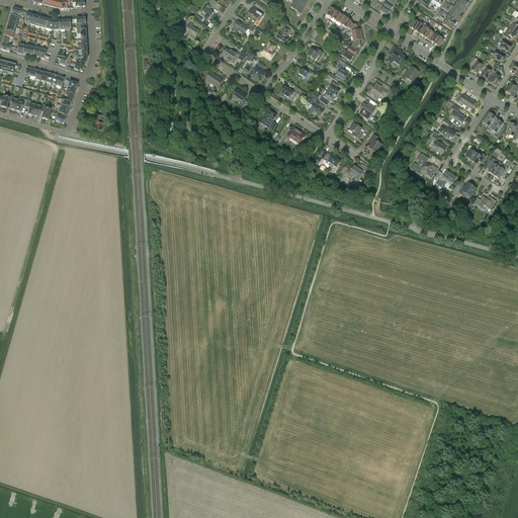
[(61,0),(61,9),(67,9),(67,4),(70,4),(69,0),(61,0)]
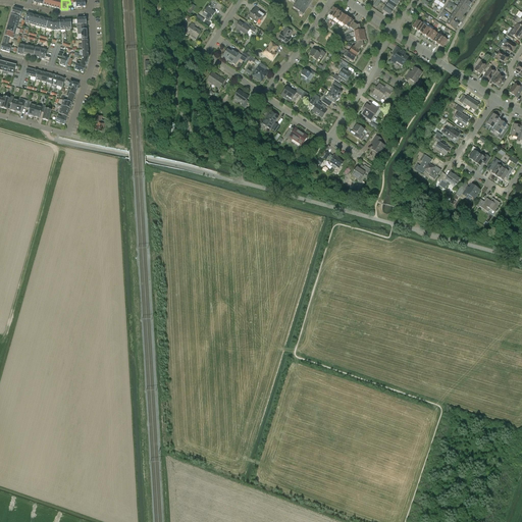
[(289,0),(295,4),(293,7),(300,12),(299,14),(303,16),(313,0),(289,0)]
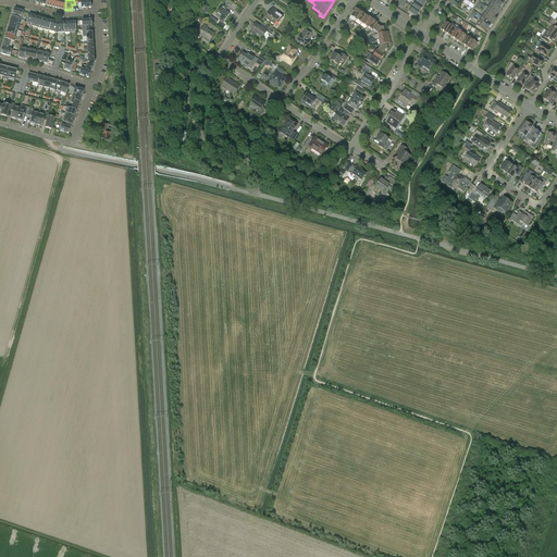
[(490,0),(489,1),(491,2),(500,9),(504,4),(496,0),(490,0)]
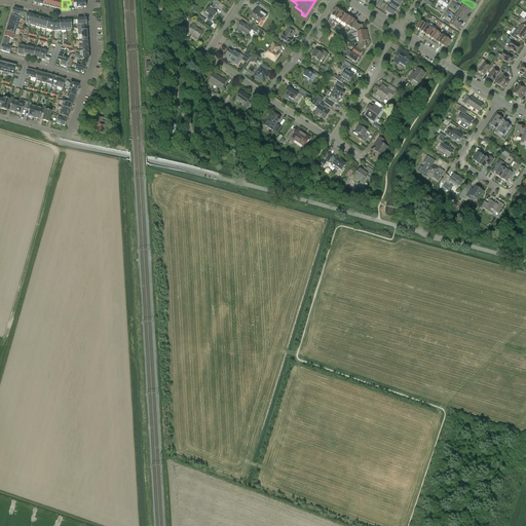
[(400,6),(392,1),(388,6),(396,11),(400,6)]
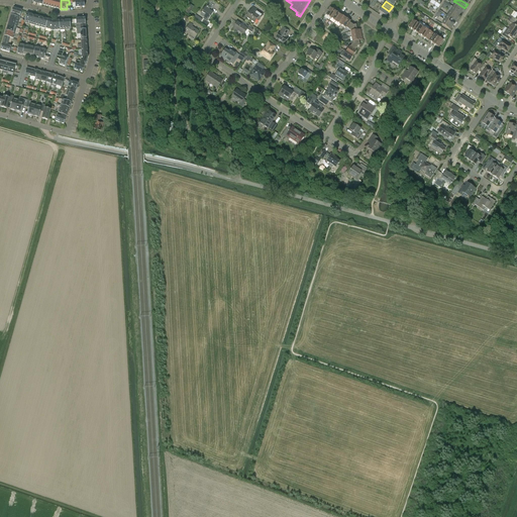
[(461,12),(464,8),(455,2),(452,7),(461,12)]
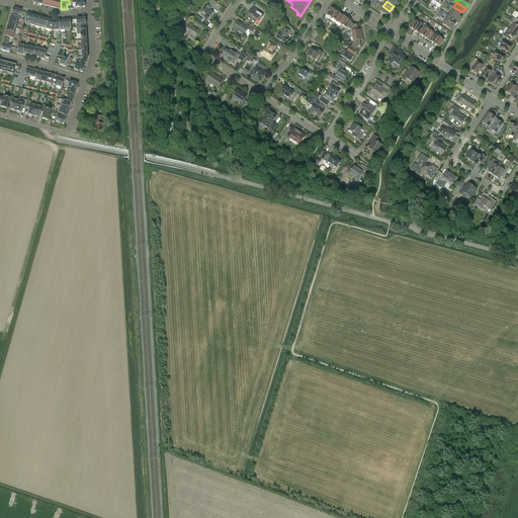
[(213,7),(207,3),(202,12),(205,15),(203,17),(208,20),(209,18),(210,18),(210,17),(213,13),(211,11),(211,10),(213,7)]
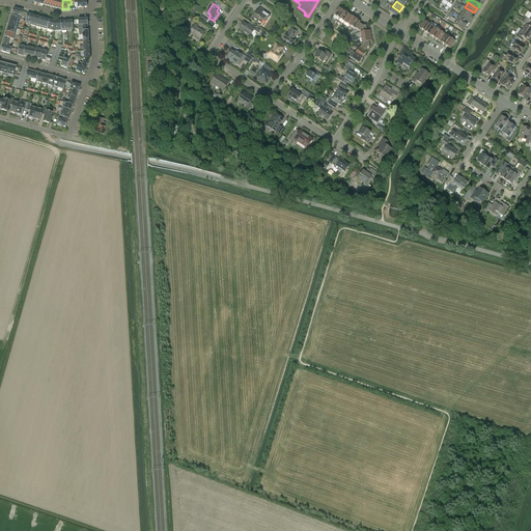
[(194,16),(199,7),(195,4),(189,12),(194,16)]
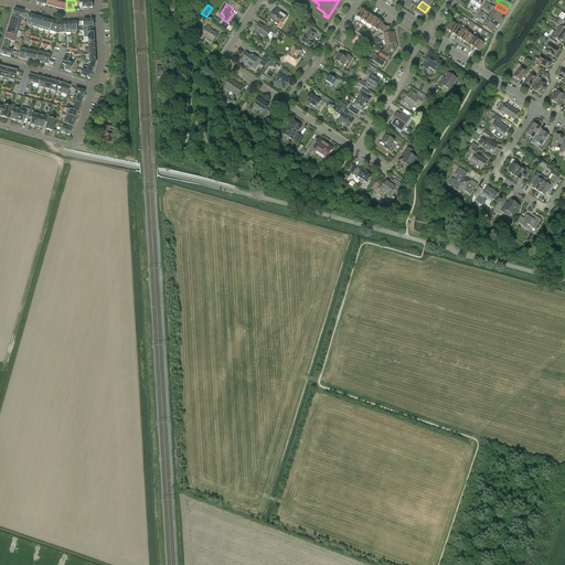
[(425,12),(417,7),(414,12),(422,18),(425,12)]
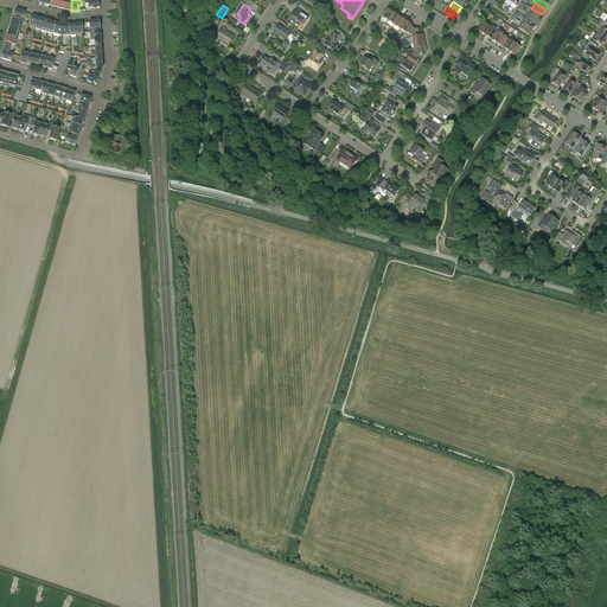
[(538,20),(542,14),(531,8),(529,13),(538,20)]
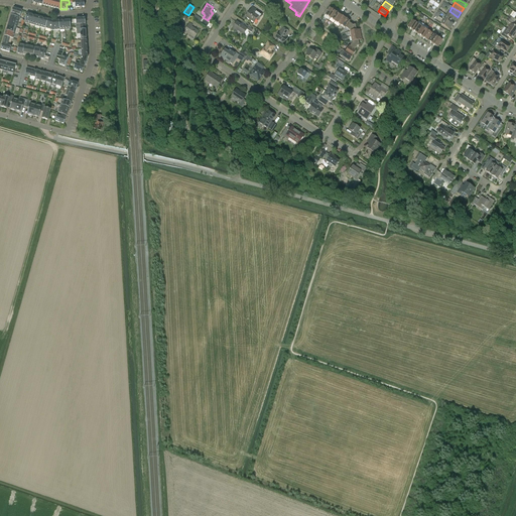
[(13,8),(11,15),(20,18),(22,11),(13,8)]
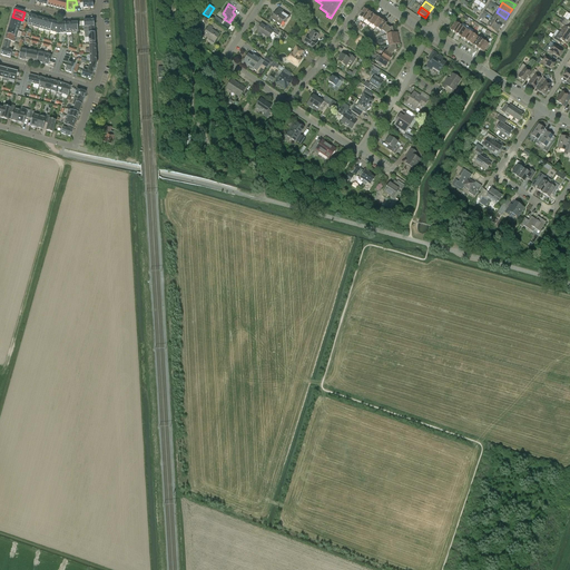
[(364,20),(370,12),(363,9),(359,17),(364,20)]
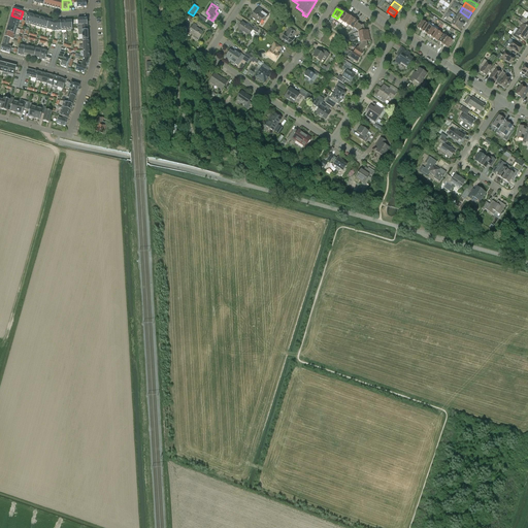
[(260,14),(256,11),(252,18),(260,23),(262,19),(264,21),(268,14),(263,10),(260,14)]
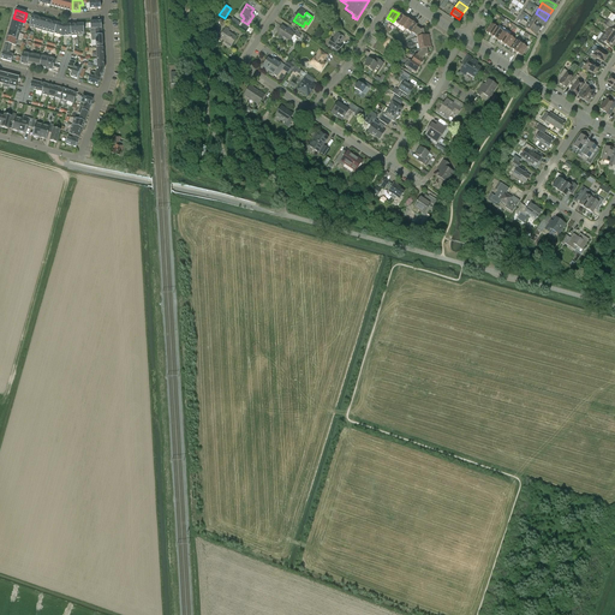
[(405,17),(399,13),(393,22),(399,25),(405,17)]
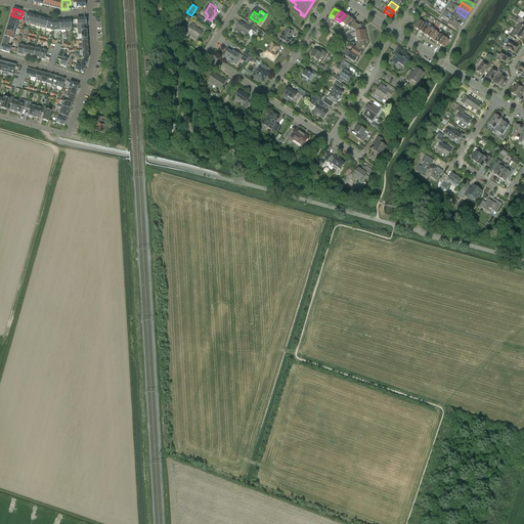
[(462,22),(465,17),(456,11),(453,15),(462,22)]
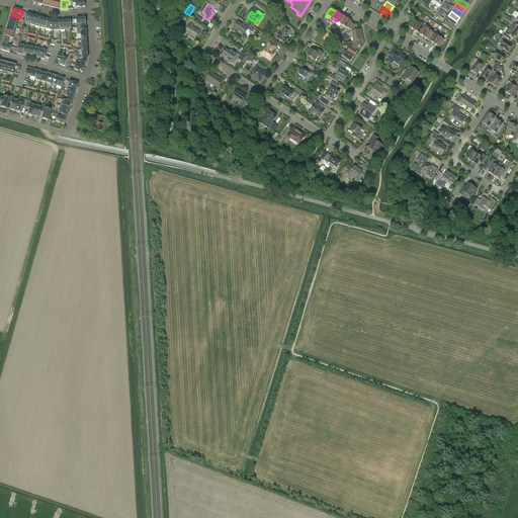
[(341,14),(336,21),(341,25),(346,18),(341,14)]
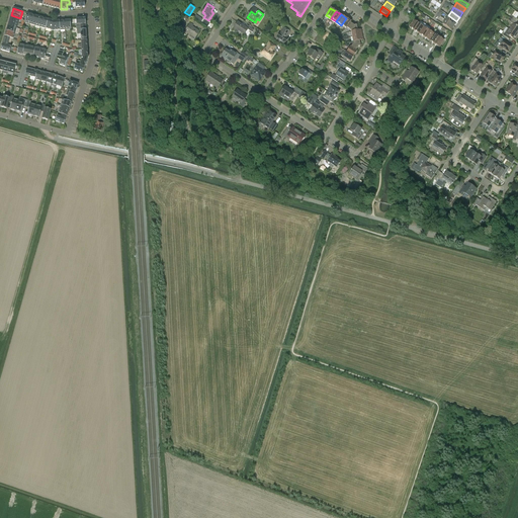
[(9,20),(18,23),(20,18),(11,15),(9,20)]
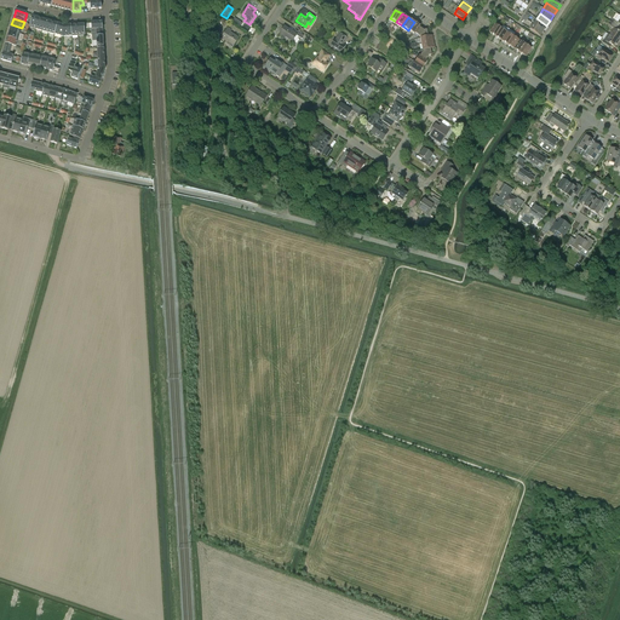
[(533,23),(544,30),(546,26),(537,18),(533,23)]
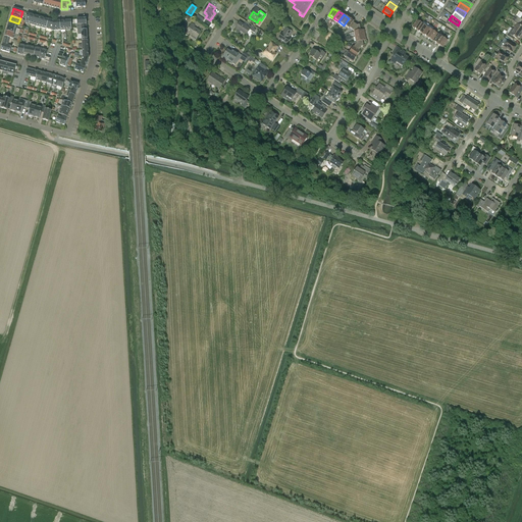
[(76,24),(76,28),(77,28),(81,28),(87,28),(86,18),(76,19),(76,24)]
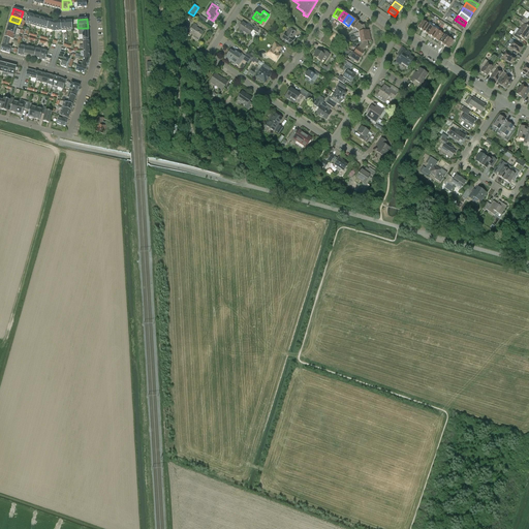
[(359,22),(353,19),(348,26),(353,29),(354,28),(353,28),(358,23),(359,22)]
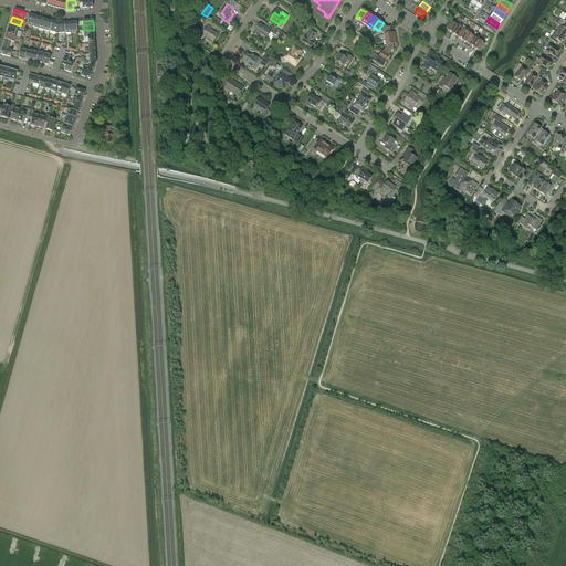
[(486,21),(483,27),(493,32),(496,28),(486,21)]
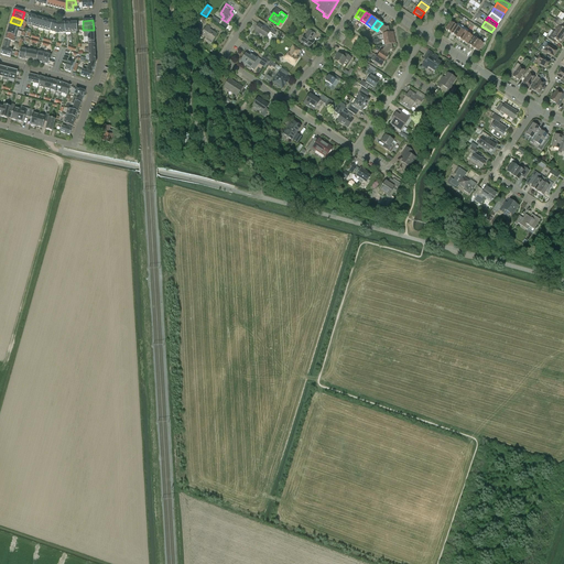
[(554,32),(563,38),(563,30),(563,29),(563,26),(563,25),(556,21),(555,24),(557,26),(554,32)]
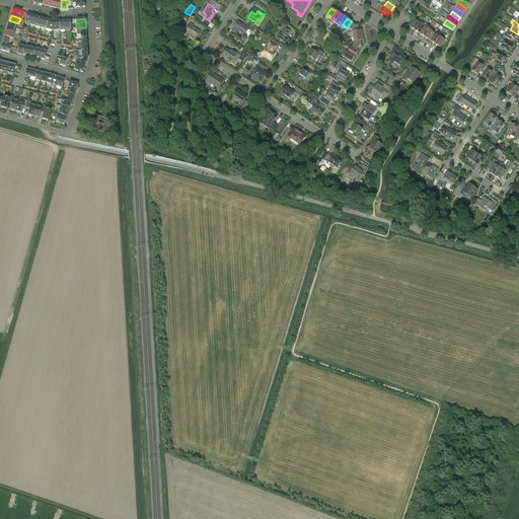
[(410,27),(415,30),(420,23),(414,20),(410,27)]
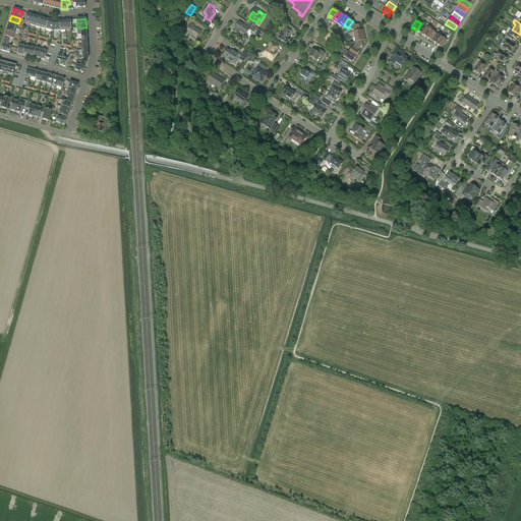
[(238,22),(235,27),(237,29),(240,31),(245,35),(248,30),(250,32),(251,32),(253,33),(255,31),(253,30),(248,25),(246,27),(242,25),(238,22)]
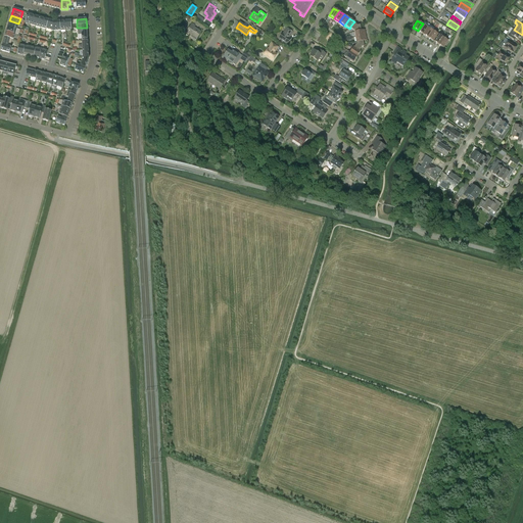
[(283,33),(279,39),(287,45),(291,39),(289,38),(293,33),(288,30),(290,26),(285,22),(283,26),(286,28),(283,34),(283,33)]
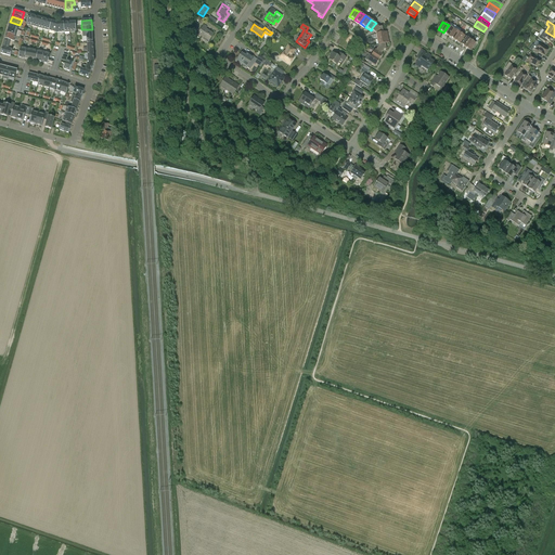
[(375,33),(376,34),(383,33),(382,27),(379,27),(375,24),(371,29),(372,29),(375,33)]
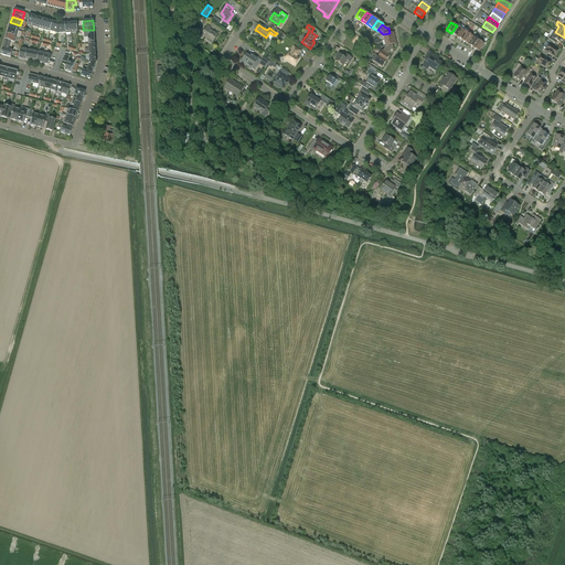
[(208,25),(202,34),(206,38),(205,40),(212,43),(213,42),(217,34),(210,30),(211,28),(208,25)]
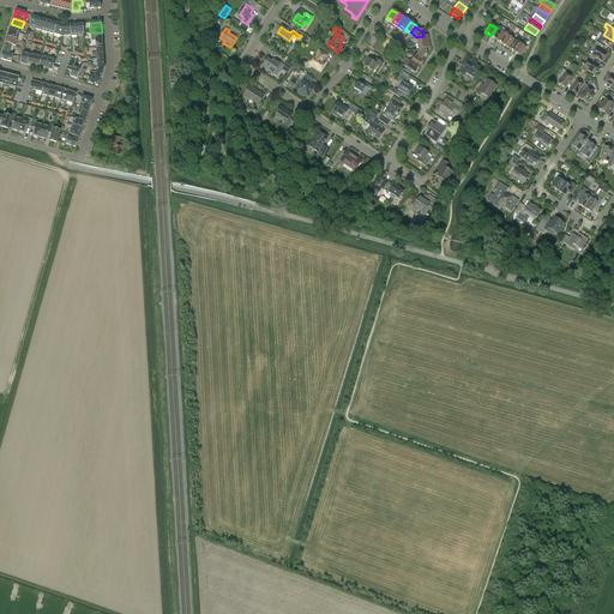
[(503,31),(497,28),(491,36),(497,40),(503,31)]
